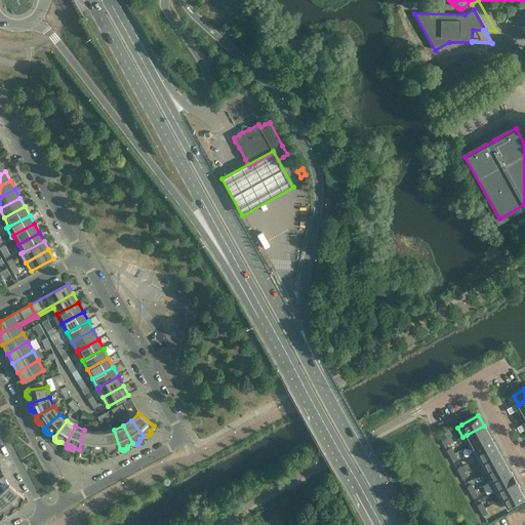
[(484,426),(467,435),(472,443),(472,444),(489,434),(484,426)]
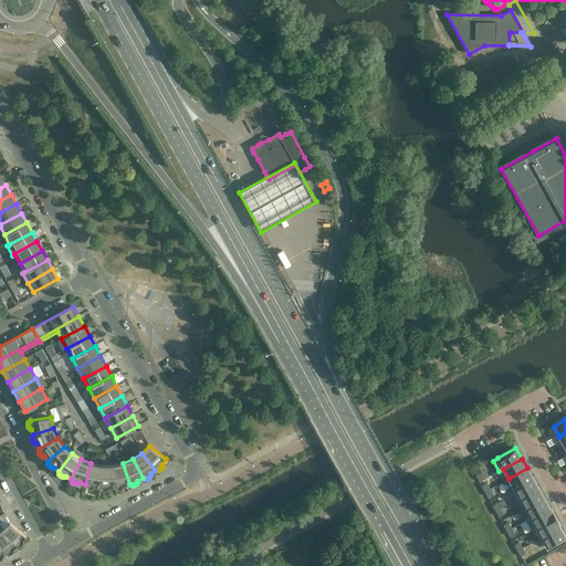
[(100,486),(102,465),(91,463),(85,484),(85,485),(86,485),(86,486),(87,488),(88,488),(90,488),(91,488),(92,488),(93,488),(94,486),(100,486)]
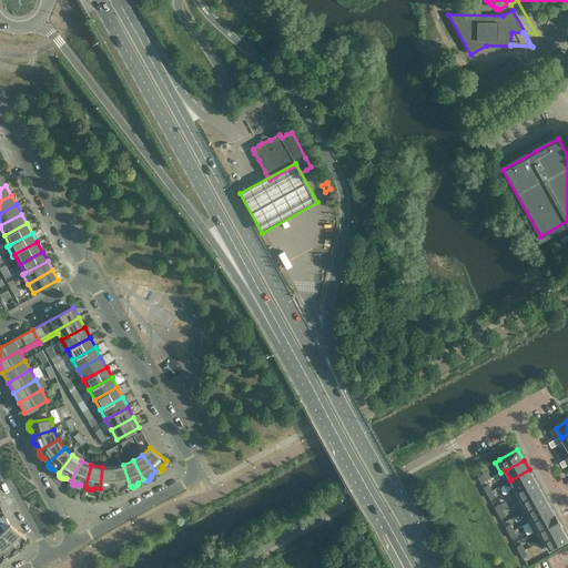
[(130,486),(123,465),(112,467),(115,488),(115,489),(117,489),(118,490),(119,490),(120,490),(122,490),(122,489),(123,488),(124,487),(130,486)]
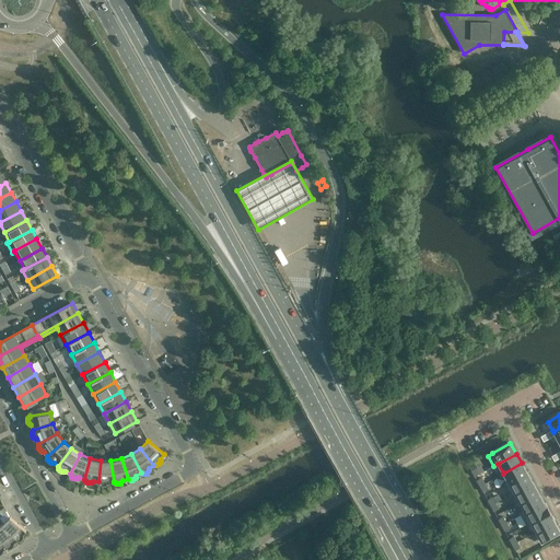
[(114,481),(111,461),(101,461),(98,481),(100,482),(101,483),(102,485),(103,485),(104,485),(105,485),(106,483),(107,483),(107,482),(114,481)]
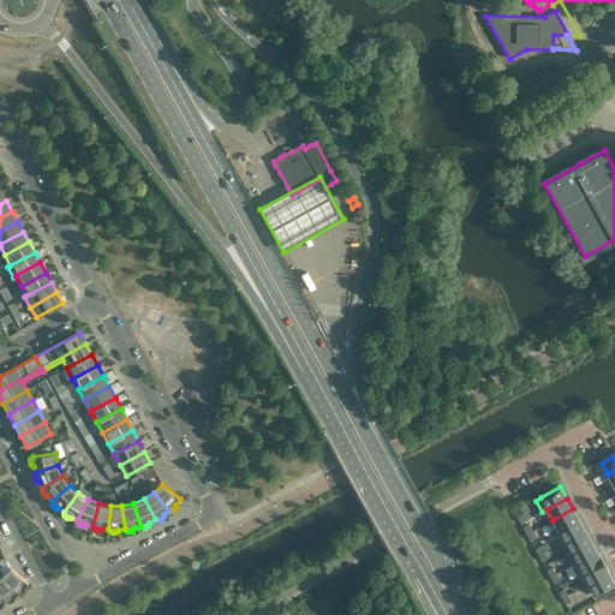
[(553,519),(548,521),(554,533),(559,530),(579,519),(573,508),(553,520),(553,519)]
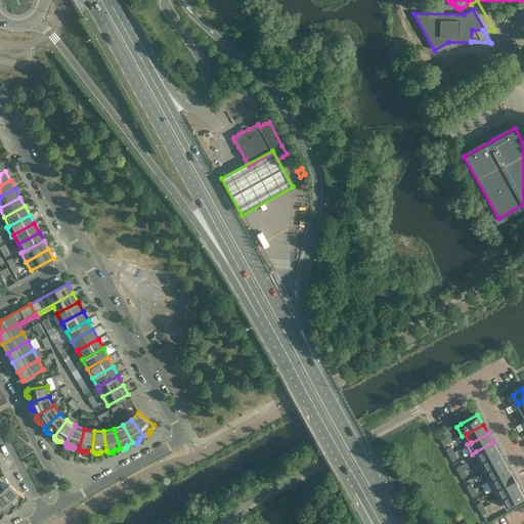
[(476,451),(472,454),(477,464),(481,461),(498,451),(493,442),(476,451)]
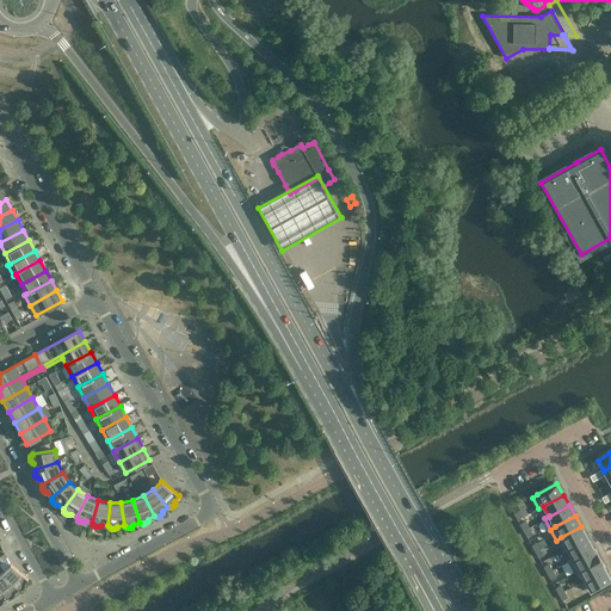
[(561,537),(556,541),(562,551),(567,548),(586,537),(581,526),(561,537)]
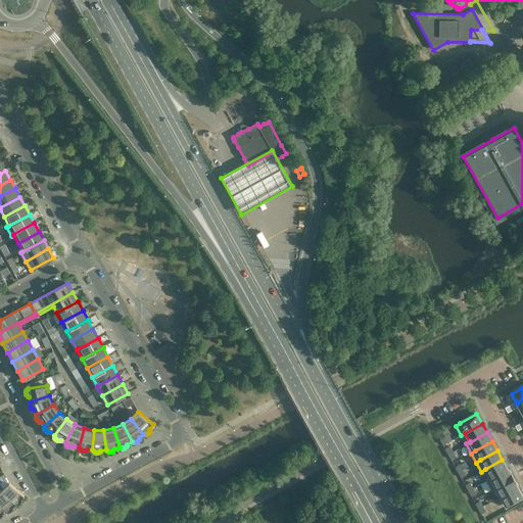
[(485,469),(481,472),(486,480),(486,481),(490,478),(507,469),(502,460),(485,469)]
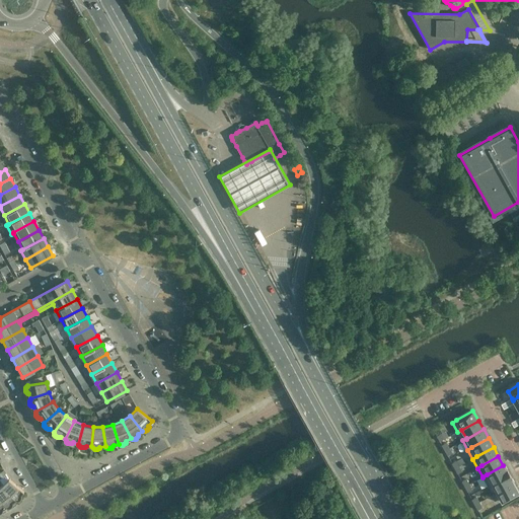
[(487,474),(483,477),(488,487),(492,485),(492,484),(509,473),(507,469),(506,469),(503,465),(487,474)]
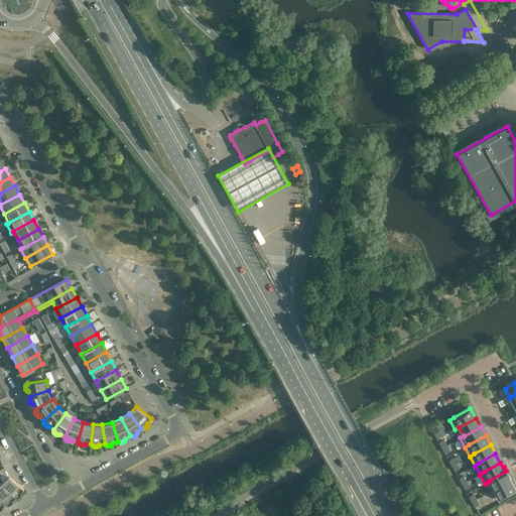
[(24,489),(9,476),(6,471),(0,476),(0,478),(2,483),(15,497),(16,498),(17,498),(18,497),(19,497),(20,496),(21,495),(21,494),(21,493),(21,492),(24,489)]
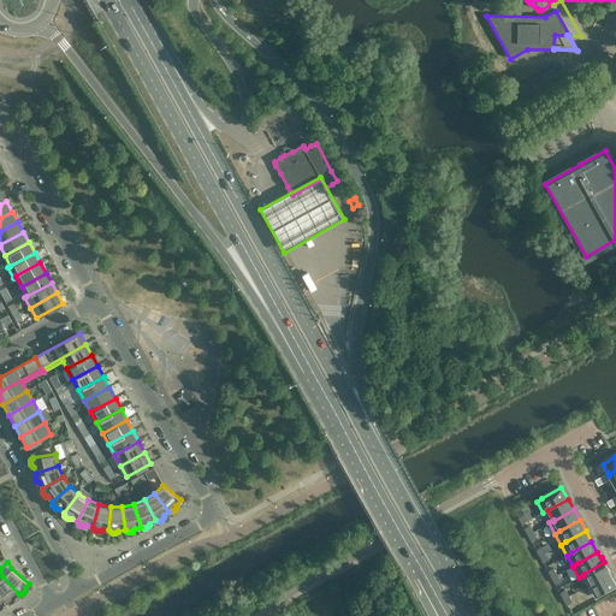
[(604,562),(584,574),(584,575),(590,585),(609,574),(606,569),(608,568),(604,562)]
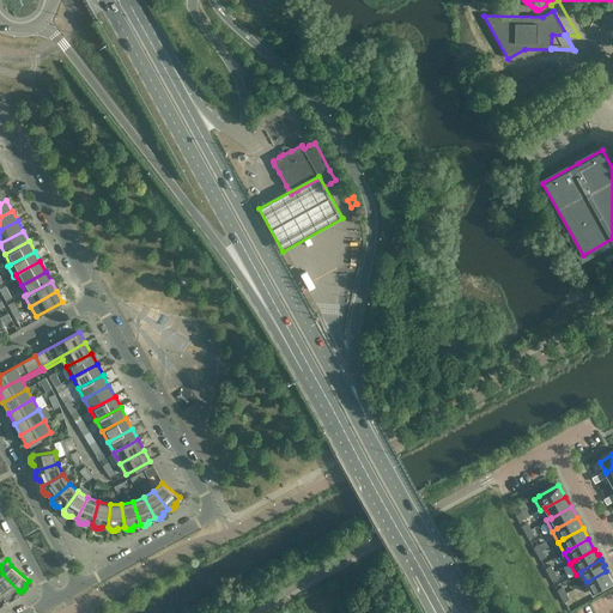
[(606,571),(587,582),(593,593),(612,582),(606,571)]
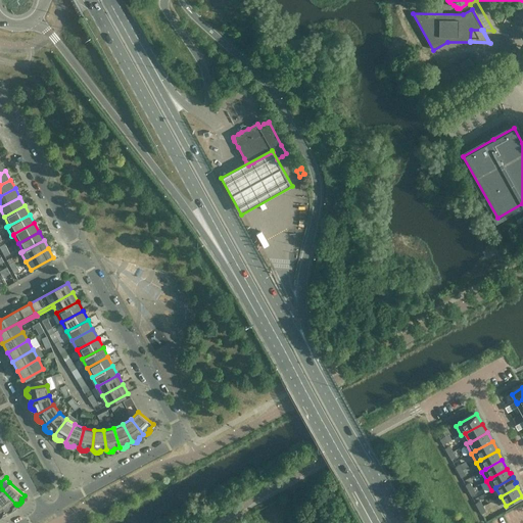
[(15,504),(2,489),(0,490),(0,501),(6,511),(7,511),(8,512),(9,512),(10,511),(11,511),(12,510),(12,509),(13,508),(13,507),(15,504)]
